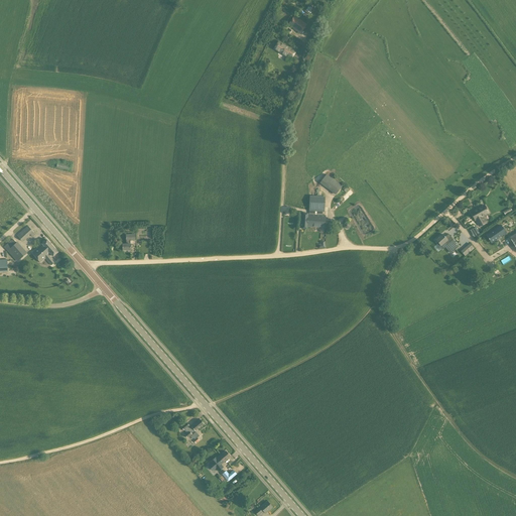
[(299,19),(294,16),(288,24),(293,28),(292,28),(300,34),(307,24),(299,19)]
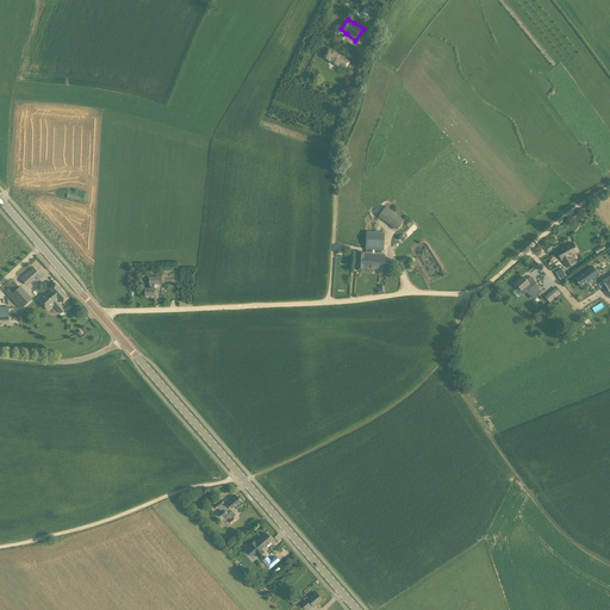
[(337,67),(340,63),(347,67),(349,62),(343,58),(343,57),(329,49),(324,58),(337,67)]
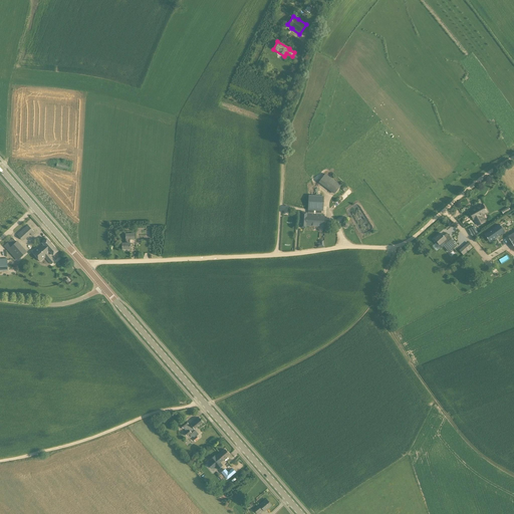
[(318,182),(334,194),(340,186),(325,174),(318,182)]
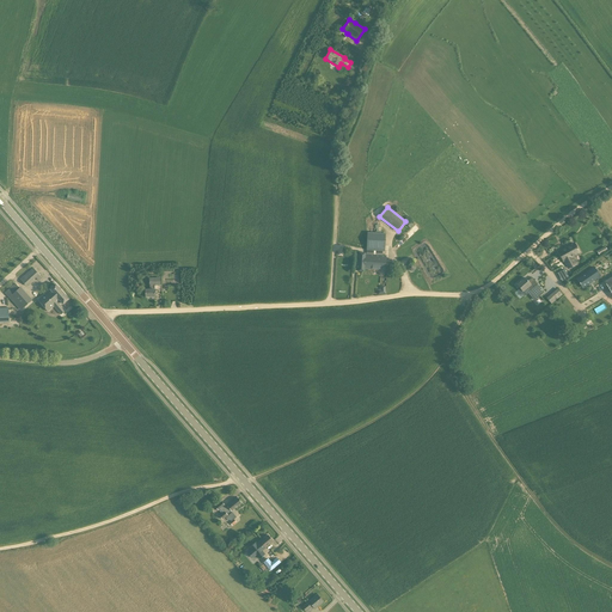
[(366,255),(365,255),(365,252),(359,252),(357,271),(365,271),(365,269),(385,270),(386,255),(373,255),(373,250),(385,251),(386,233),(367,232),(366,255)]
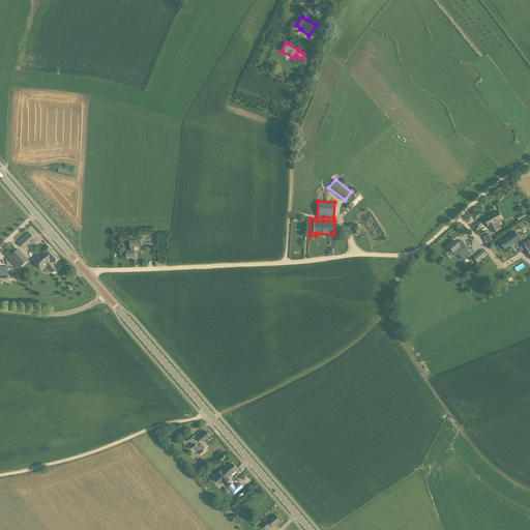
[(489,226),(492,232),(498,229),(495,223),(501,218),(499,215),(500,215),(499,214),(497,211),(483,218),(488,226),(489,226)]
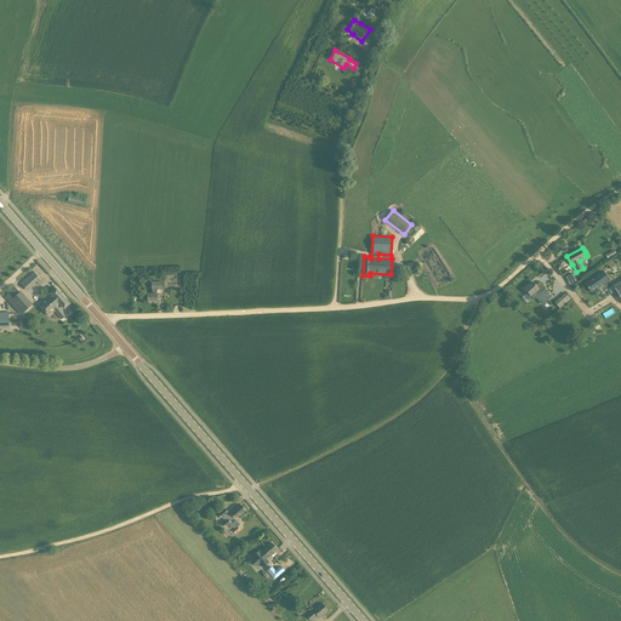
[(588,279),(594,289),(600,285),(602,286),(607,284),(605,283),(613,278),(607,268),(588,279)]
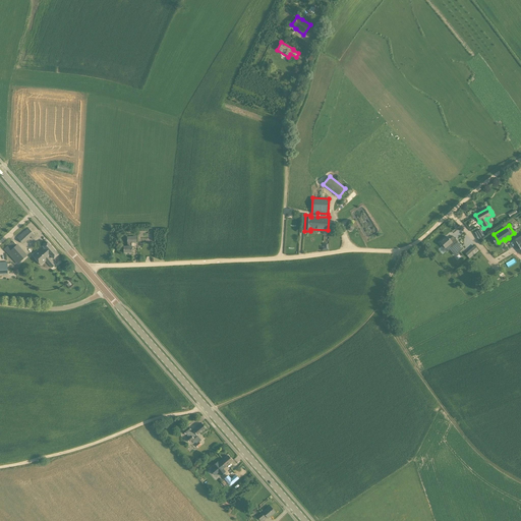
[(33,238),(36,235),(29,228),(17,237),(22,243),(31,236),(33,238)]
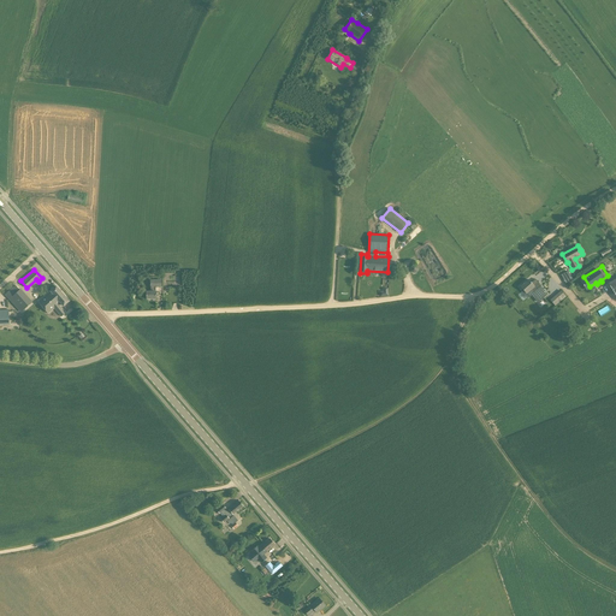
[(615,277),(597,289),(600,296),(611,289),(615,296),(615,277)]
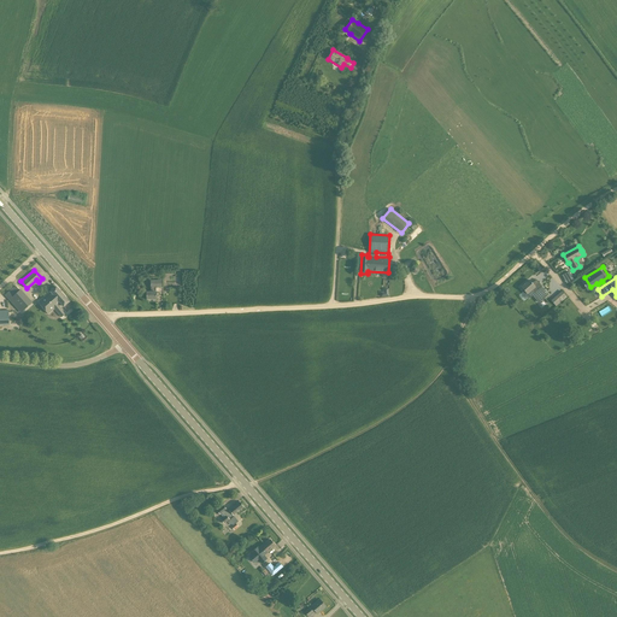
[(157,292),(156,292),(156,288),(162,288),(162,280),(150,280),(151,288),(152,288),(152,292),(146,292),(147,300),(157,299),(157,292)]
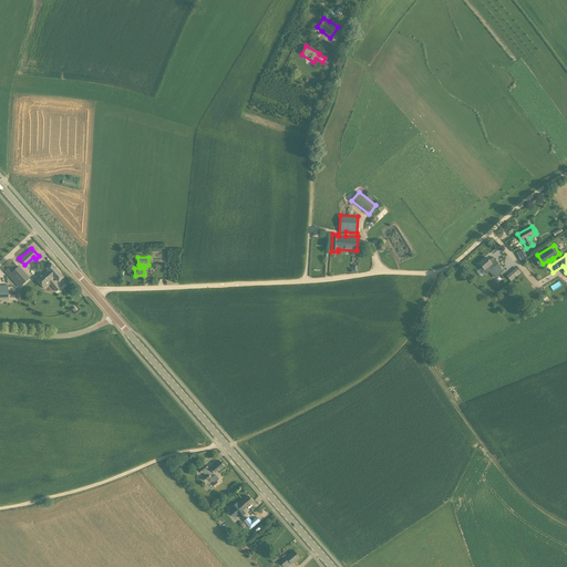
[(493,257),(488,260),(485,257),(478,264),(482,266),(480,267),(486,274),(490,271),(496,279),(501,274),(504,270),(497,264),(497,263),(493,257)]
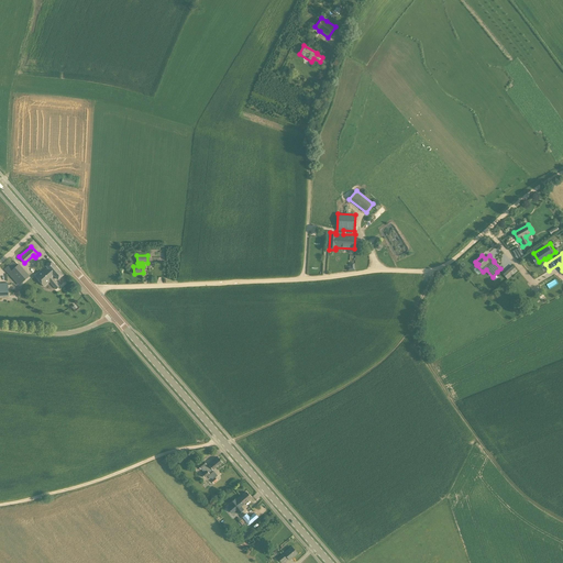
[(4,268),(19,286),(30,276),(19,264),(18,265),(13,261),(4,268)]
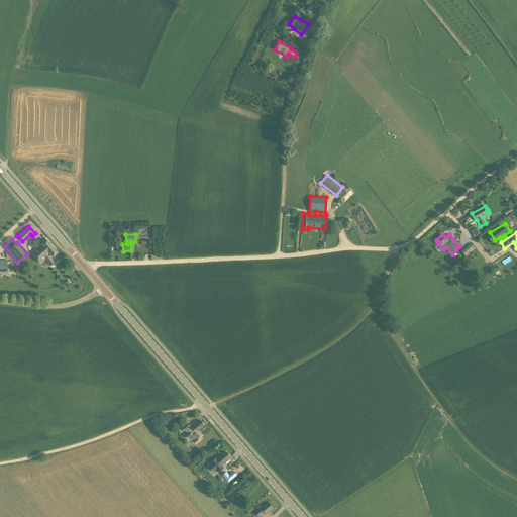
[(49,255),(50,253),(54,256),(58,252),(47,240),(42,244),(31,253),(40,264),(45,259),(52,266),(55,262),(49,255)]
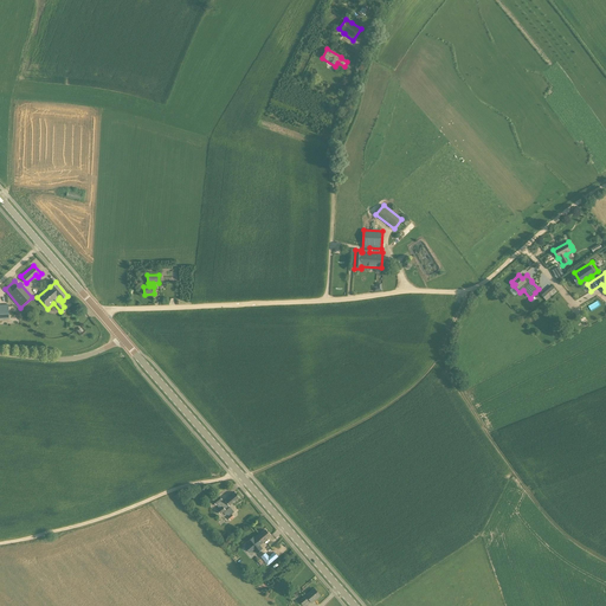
[(545,301),(555,291),(549,285),(540,295),(545,301)]
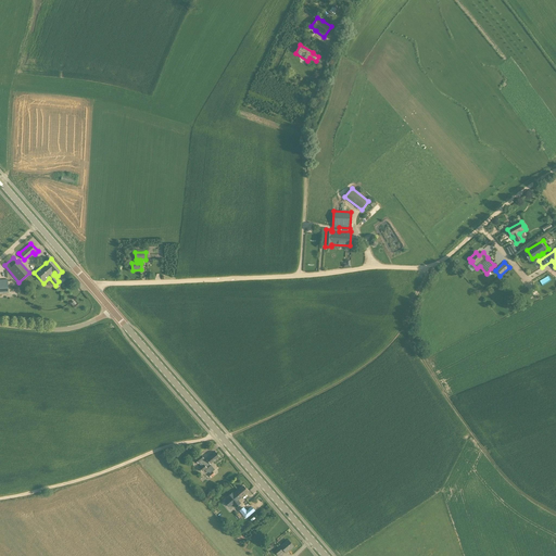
[(206,467),(210,464),(211,464),(214,462),(219,457),(217,455),(215,452),(206,459),(207,459),(204,462),(203,459),(204,458),(201,455),(196,459),(199,464),(199,463),(202,466),(199,468),(202,472),(206,468),(206,467)]
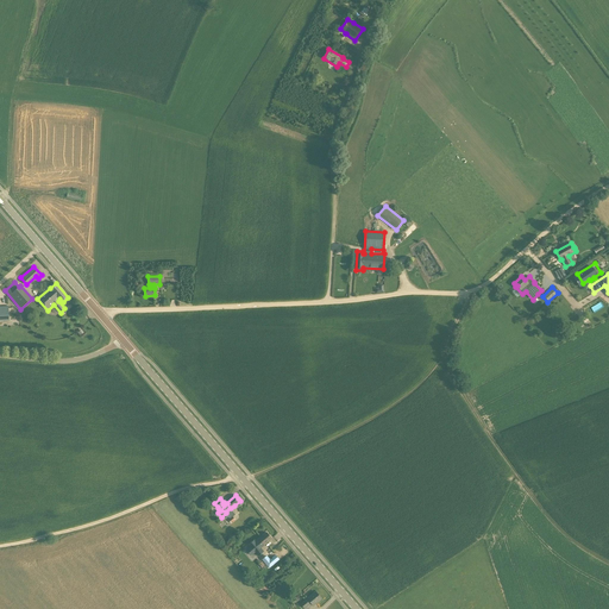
[(236,515),(231,509),(225,515),(227,519),(228,518),(230,519),(228,520),(231,523),(236,520),(233,516),(236,515)]
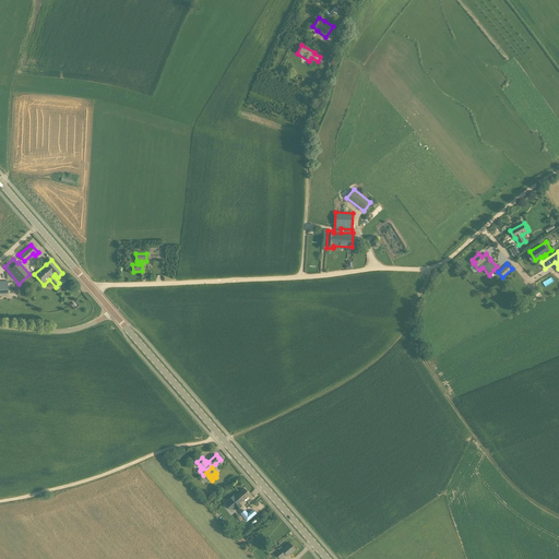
[(245,489),(237,495),(235,497),(234,496),(228,500),(227,500),(226,501),(226,502),(230,507),(233,506),(235,508),(232,510),(234,513),(242,506),(238,501),(241,499),(242,500),(249,495),(245,489)]
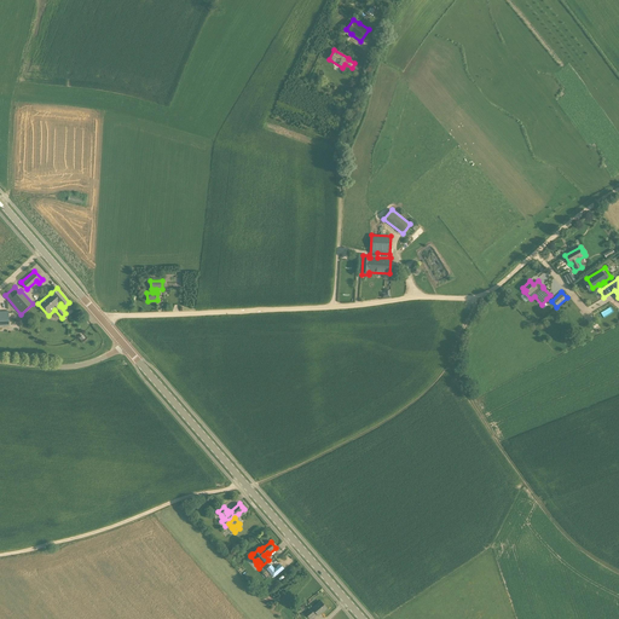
[(271,565),(266,568),(273,578),(284,568),(279,563),(275,568),(271,565)]
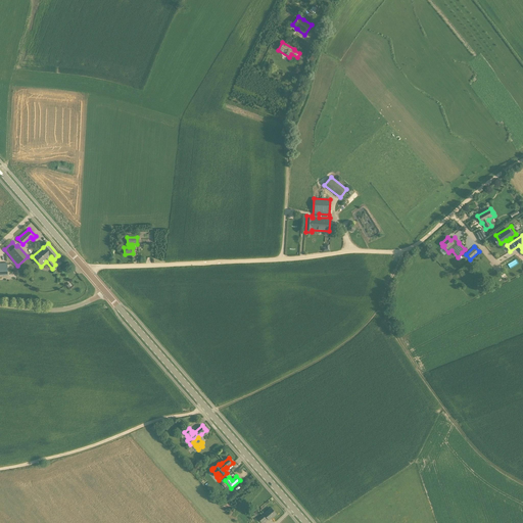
[(271,508),(264,514),(258,519),(262,522),(268,518),(269,520),(272,518),(276,514),(271,508)]
